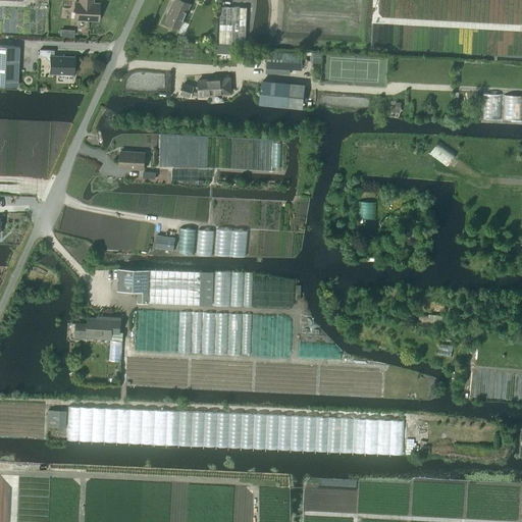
[(74,2),(74,19),(98,20),(99,4),(91,3),(91,0),(77,0),(77,2),(74,2)]
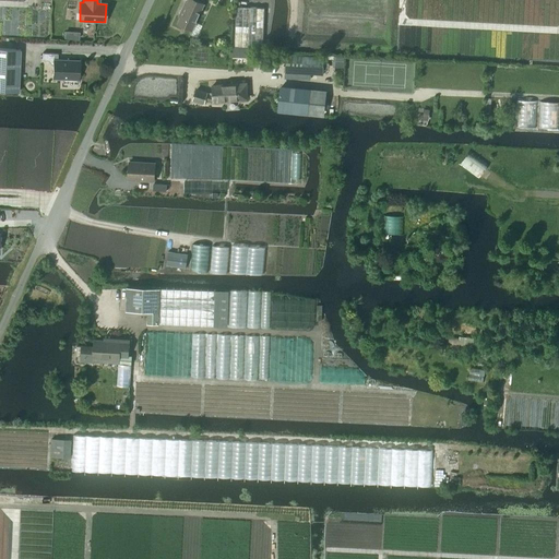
[(204,3),(195,0),(188,0),(187,3),(186,2),(179,16),(180,18),(178,24),(192,31),(204,3)]
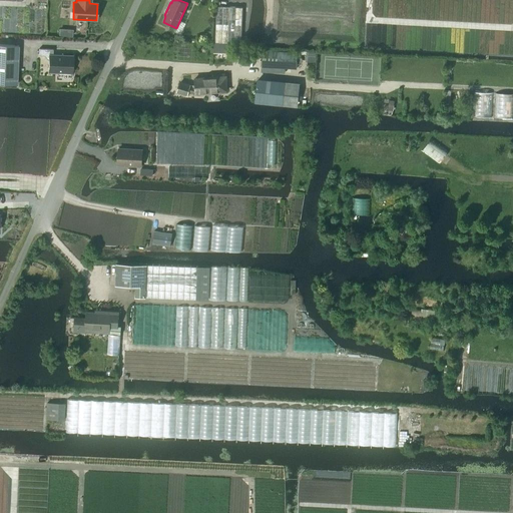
[(241,43),(242,8),(216,6),(214,42),(241,43)]
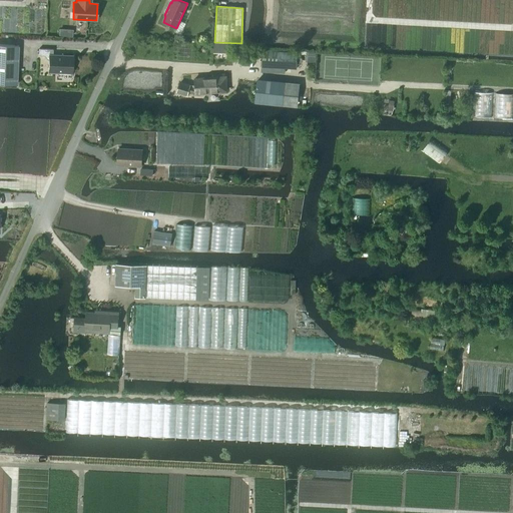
[(0,83),(17,84),(18,45),(0,44),(0,83)]
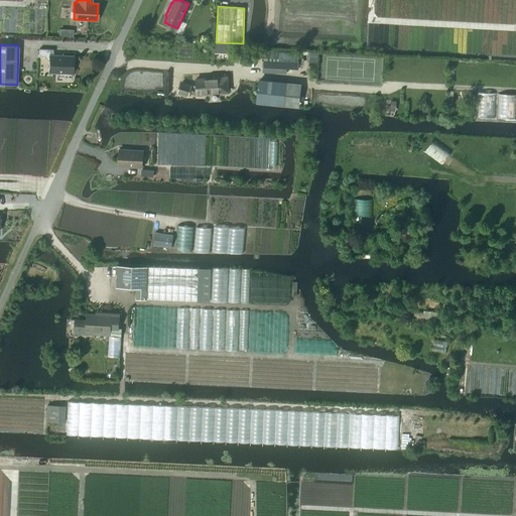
[(73,73),(73,56),(52,55),(53,49),(39,49),(38,55),(44,55),(49,61),(48,72),(73,73)]
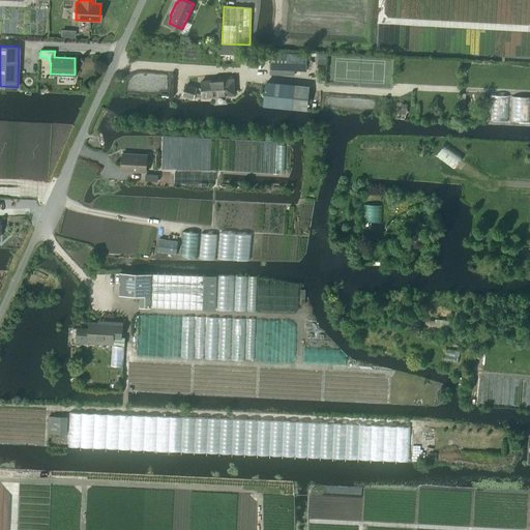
[(271,53),(270,69),(306,71),(307,54),(271,53)]
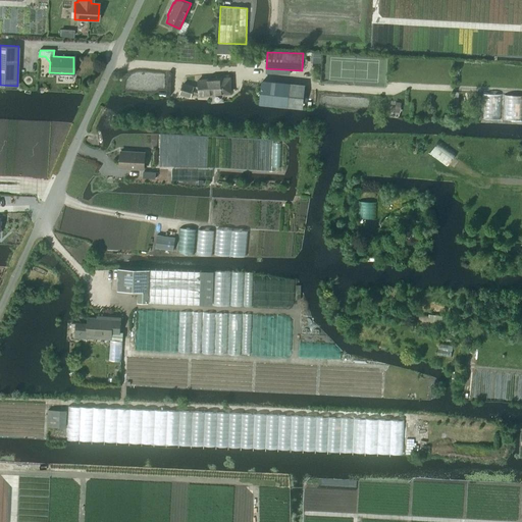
[(227,79),(227,75),(216,76),(216,79),(198,81),(199,87),(193,88),(194,87),(184,84),(180,94),(191,96),(192,93),(199,94),(199,95),(230,93),(229,77),(227,79)]
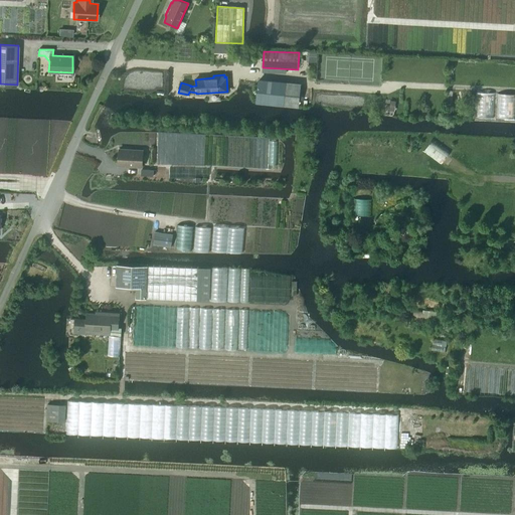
[(256,100),(256,102),(271,103),(297,106),(299,86),(259,81),(256,100)]
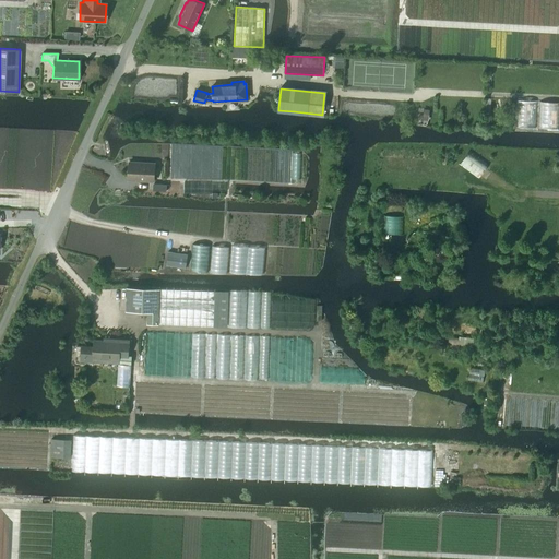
[(515,100),(514,127),(536,128),(537,102),(515,100)]
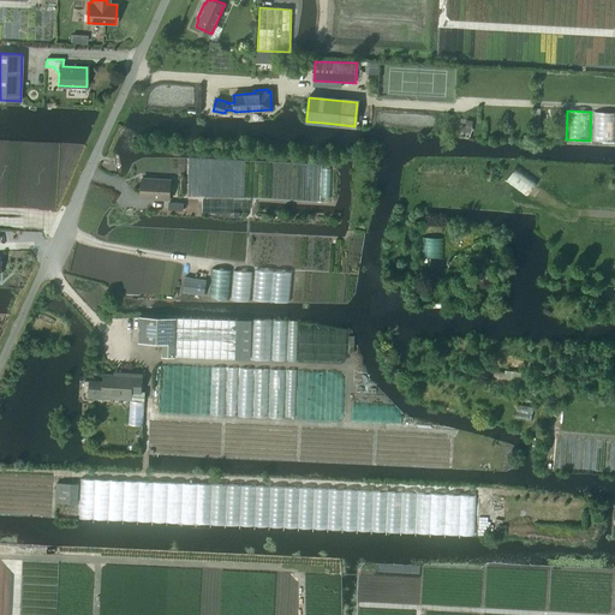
[(614,112),(593,112),(592,141),(614,141),(614,112)]
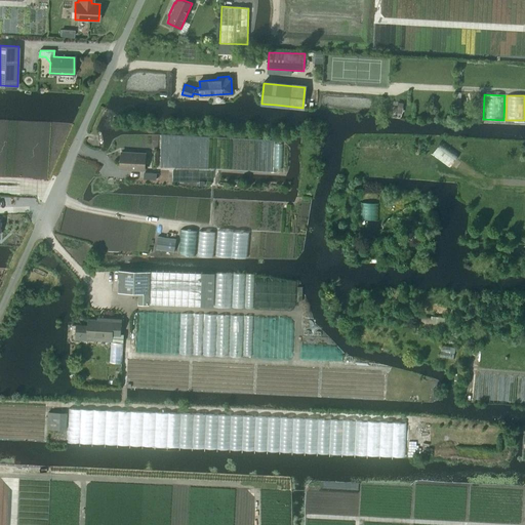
[(440,142),(431,155),(449,167),(458,155),(440,142)]
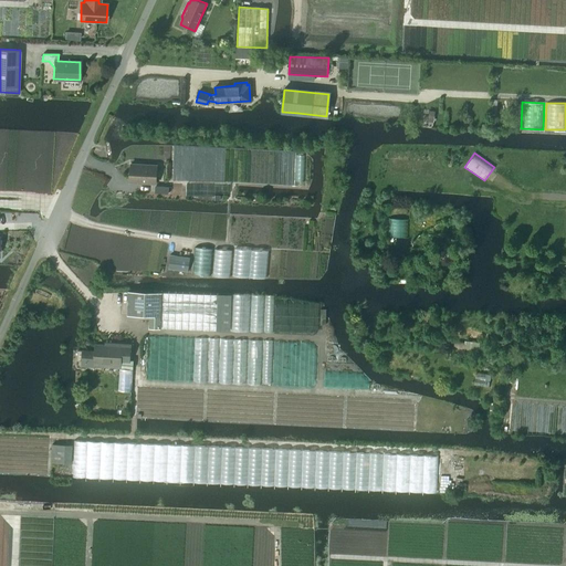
[(156,184),(157,166),(130,164),(129,182),(156,184)]
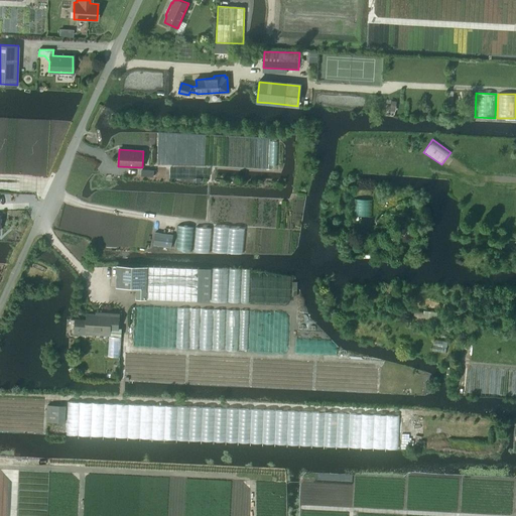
[(390,235),(388,236),(389,239),(391,238),(392,240),(399,238),(398,236),(402,234),(402,233),(401,229),(396,231),(389,234),(390,235)]
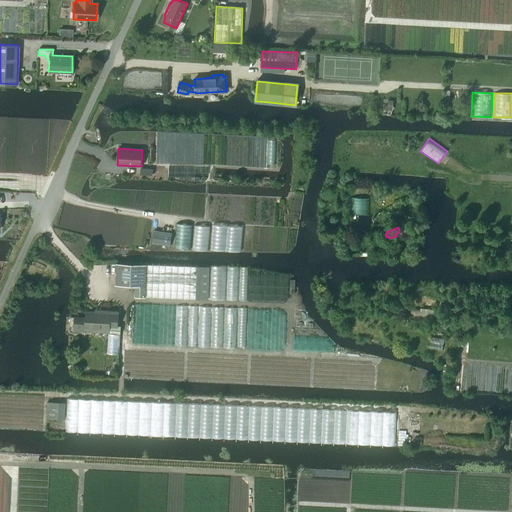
[(170,245),(172,233),(154,231),(152,243),(170,245)]
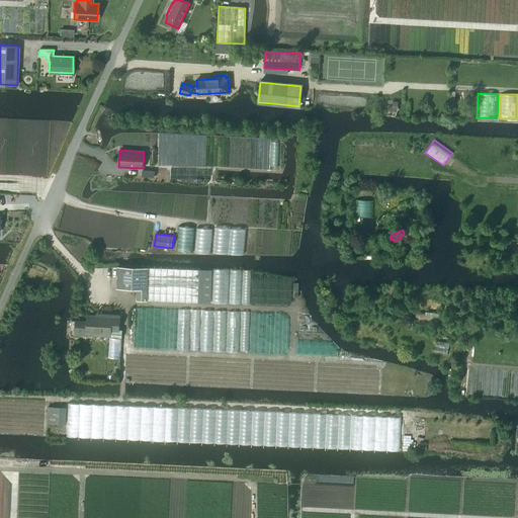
[(117,266),(116,288),(137,289),(137,300),(197,304),(199,269),(117,266)]
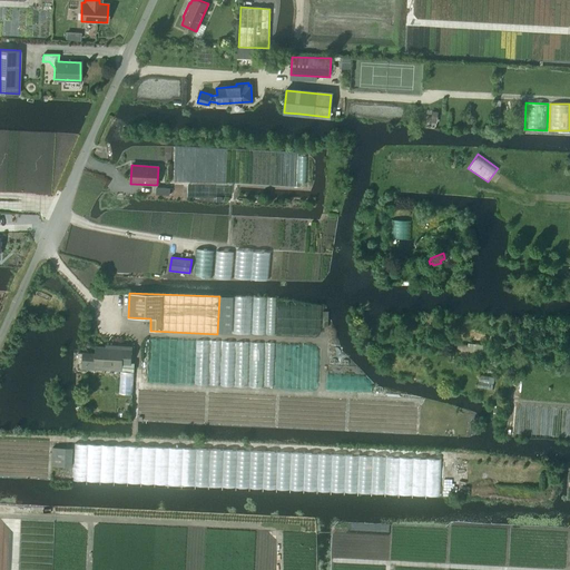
[(458,345),(457,351),(468,353),(468,352),(489,355),(490,346),(469,343),(469,346),(458,345)]
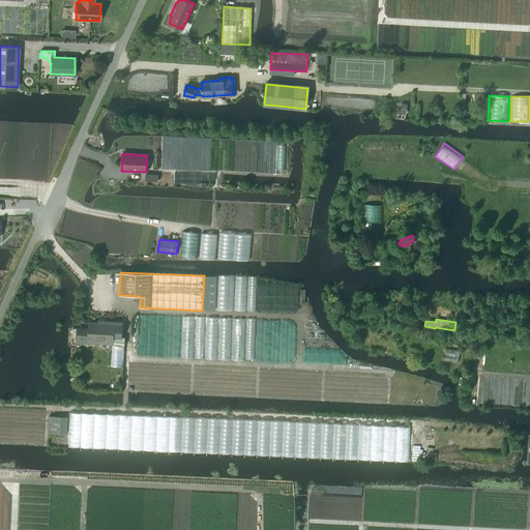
[(80,329),(80,342),(88,343),(88,340),(113,341),(113,337),(121,337),(122,323),(114,323),(113,324),(98,323),(89,323),(89,329),(80,329)]
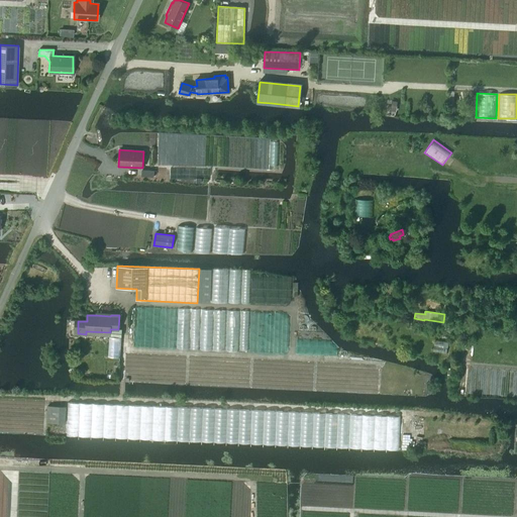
[(46,406),(46,423),(66,423),(67,407),(46,406)]
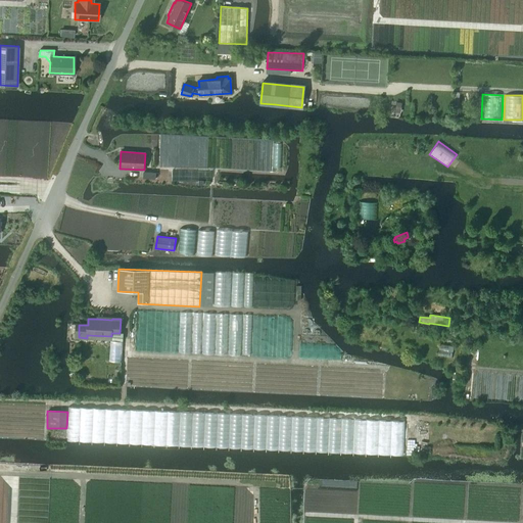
[(138,503),(138,490),(128,489),(127,502),(138,503)]
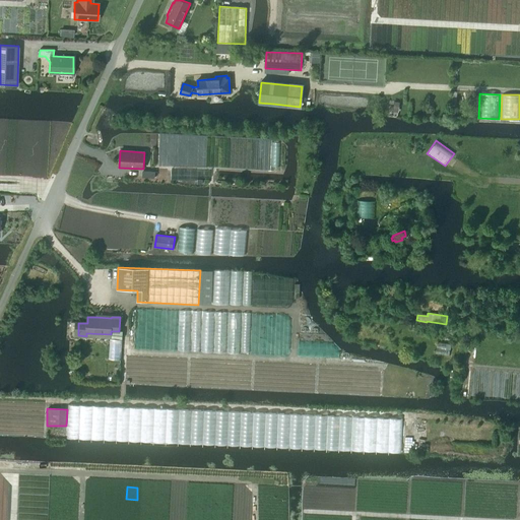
[(234,504),(235,492),(224,492),(223,504),(234,504)]
